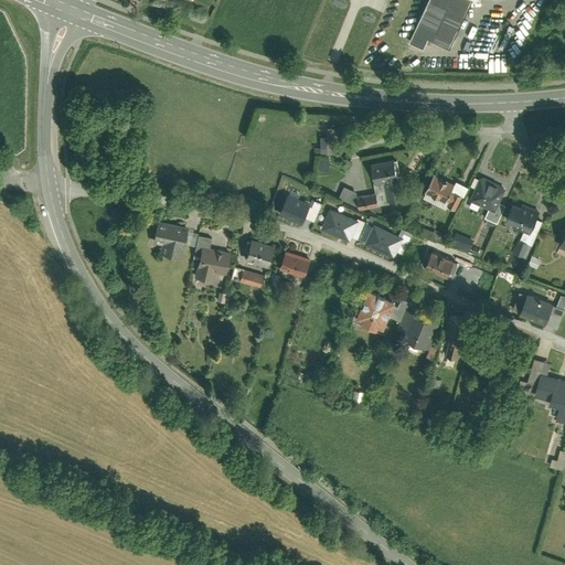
[(429,0),(409,43),(424,50),(428,40),(449,50),(471,0),(429,0)]
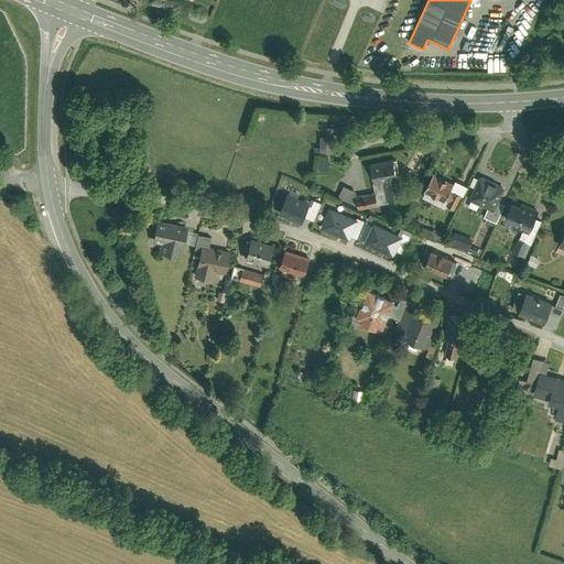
[(339,128),(326,130),(326,140),(321,140),(320,149),(314,148),(314,154),(339,155),(339,128)]
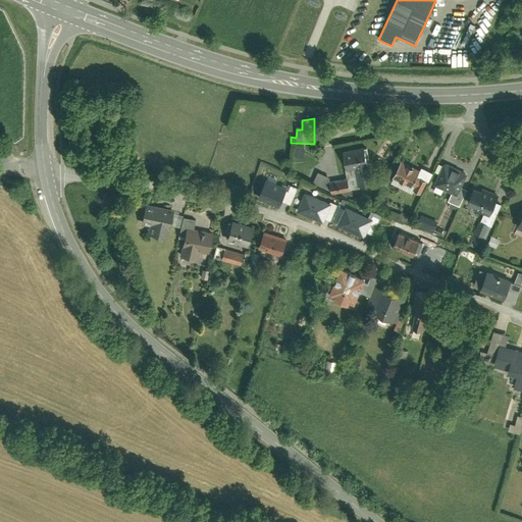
[(305,148),(296,147),(294,155),(303,157),(305,148)]
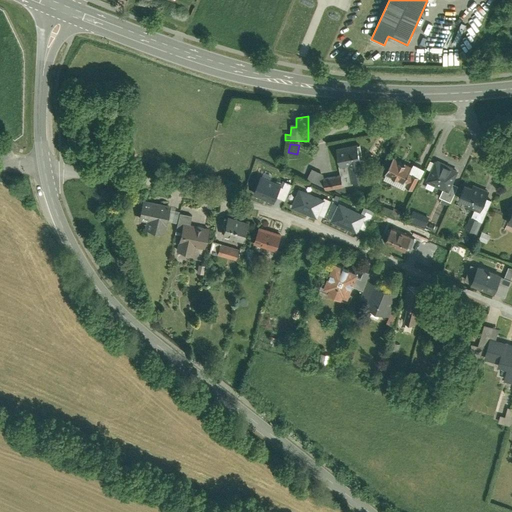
[(365,182),(359,146),(336,150),(340,168),(347,166),(350,185),(365,182)]
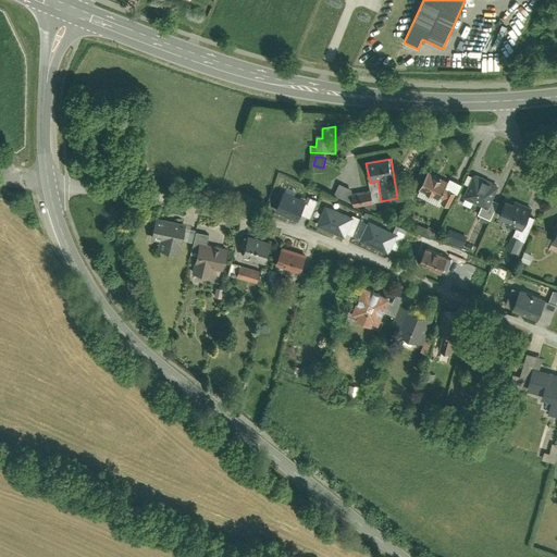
[(449,181),(430,171),(418,189),(420,190),(435,198),(440,200),(445,189),(449,181)]
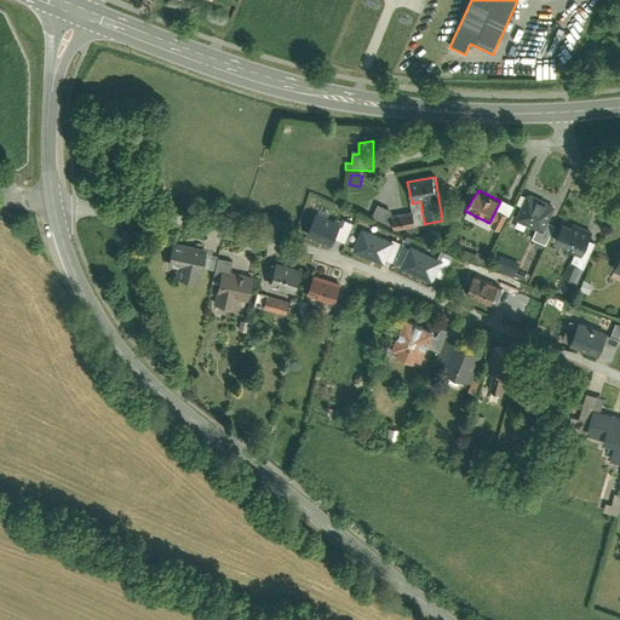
[(555,208),(527,196),(516,220),(537,230),(543,233),(547,223),(555,208)]
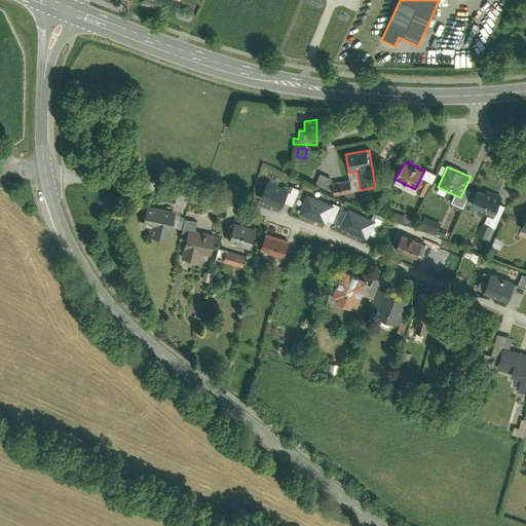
[(424,171),(420,179),(430,184),(431,184),(437,175),(425,168),(424,171)]
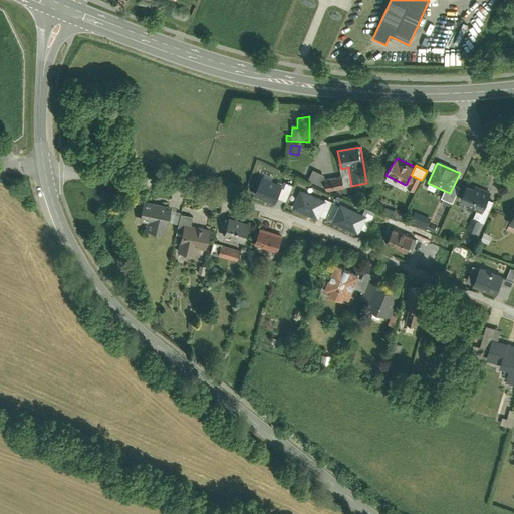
[(324,175),(312,170),(307,181),(326,190),(324,180),(324,175)]
